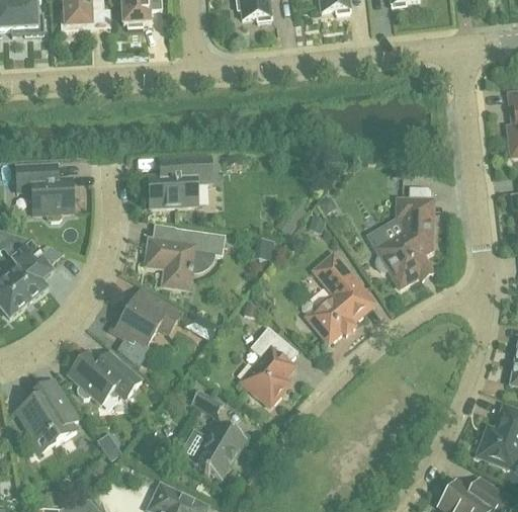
[(0,0),(0,28),(11,28),(11,34),(45,32),(44,13),(37,13),(36,0),(22,0),(7,1),(7,0),(0,0)]
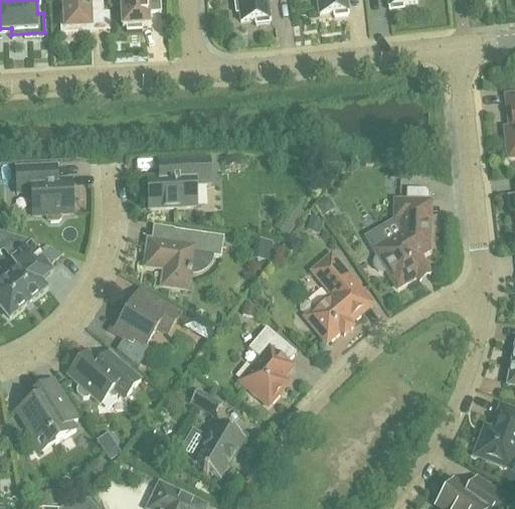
[(59,9),(60,30),(82,28),(82,24),(91,24),(90,10),(103,9),(102,0),(62,0),(63,9),(59,9)]
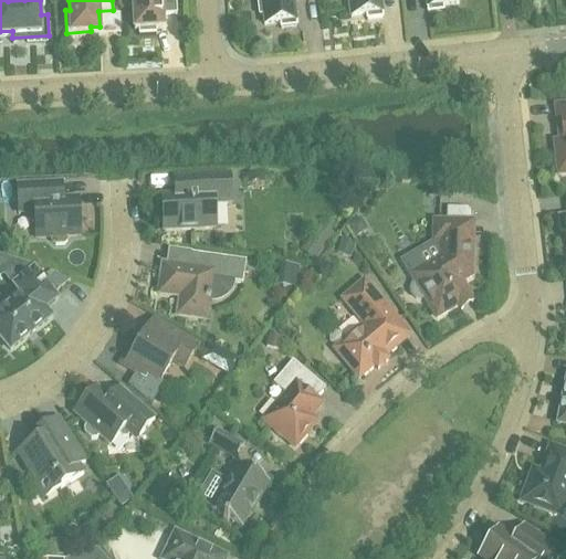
[(177,9),(176,0),(133,0),(135,24),(138,24),(139,29),(157,28),(156,23),(164,23),(163,10),(177,9)]
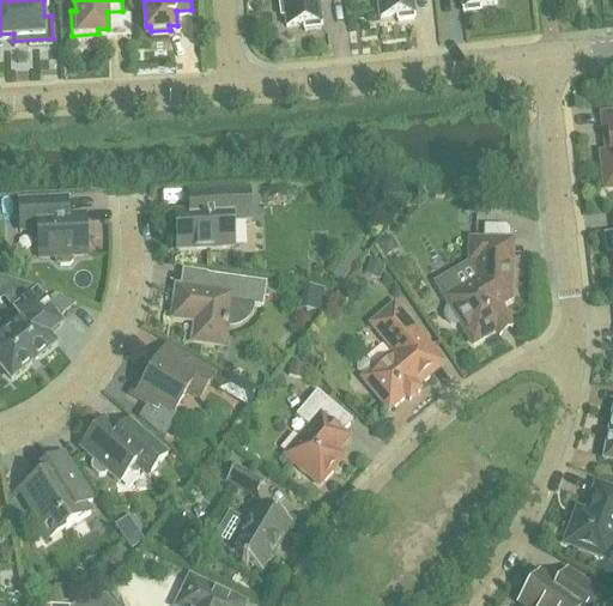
[(279,0),(280,11),(285,11),(286,20),(303,19),(304,25),(321,23),(317,0),(279,0)]
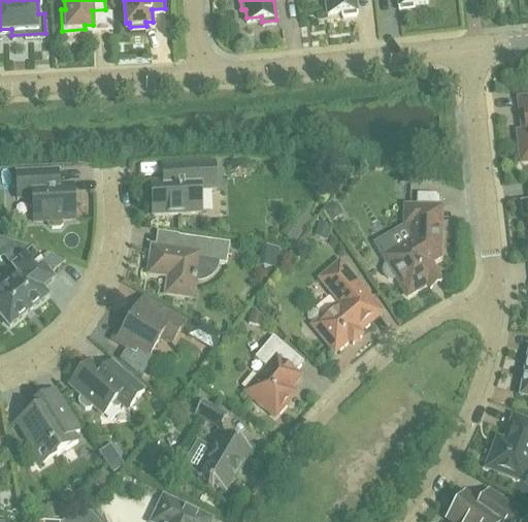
[(325,0),(327,10),(341,9),(342,13),(357,12),(355,0),(325,0)]
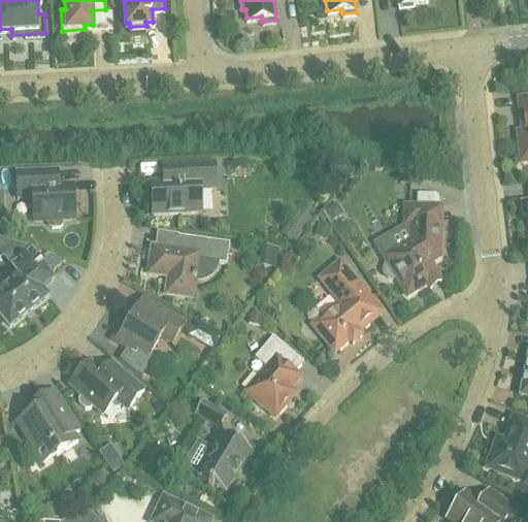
[(518,128),(521,158),(527,157),(527,93),(519,94),(522,127),(518,128)]
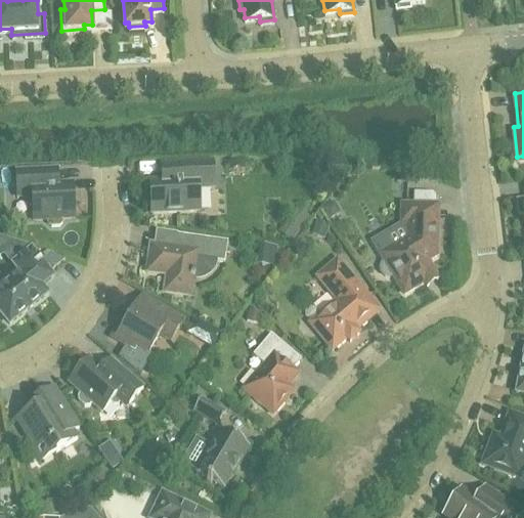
[(213,159),(162,161),(163,176),(150,177),(153,210),(200,207),(198,184),(214,184),(213,159)]
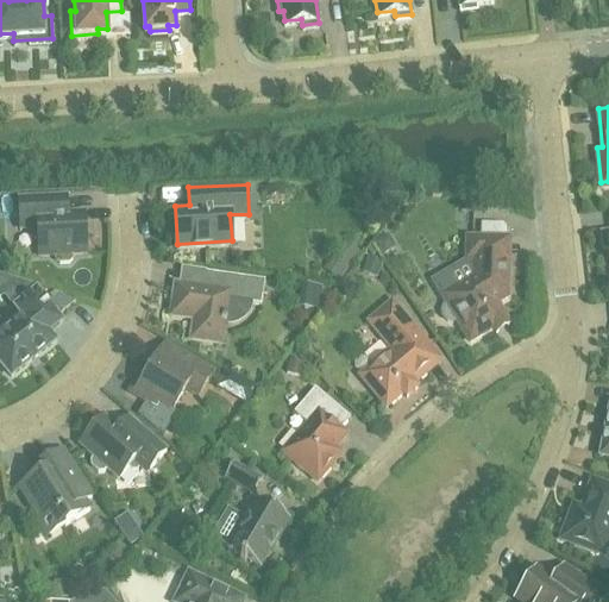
[(87,248),(85,208),(64,209),(60,206),(60,193),(18,195),(20,223),(22,223),(22,221),(30,220),(30,231),(33,234),(38,233),(39,250),(55,250),(56,255),(60,258),(69,258),(73,254),(73,249),(87,248)]
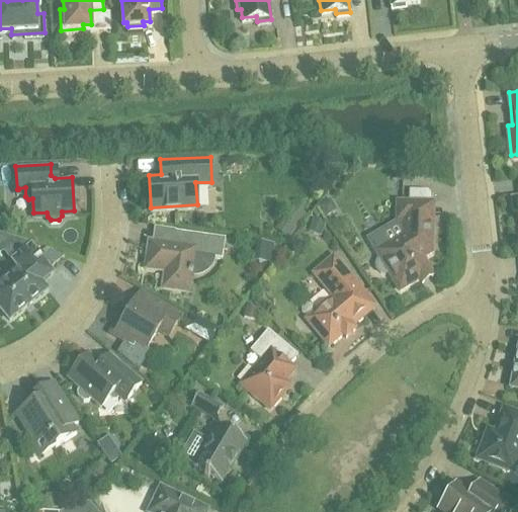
[(422,278),(433,271),(422,253),(431,248),(432,215),(424,215),(424,198),(398,197),(397,216),(403,217),(403,232),(392,238),(396,244),(380,253),(377,257),(376,261),(377,265),(380,268),(384,269),(389,268),(400,286),(419,274),(422,278)]
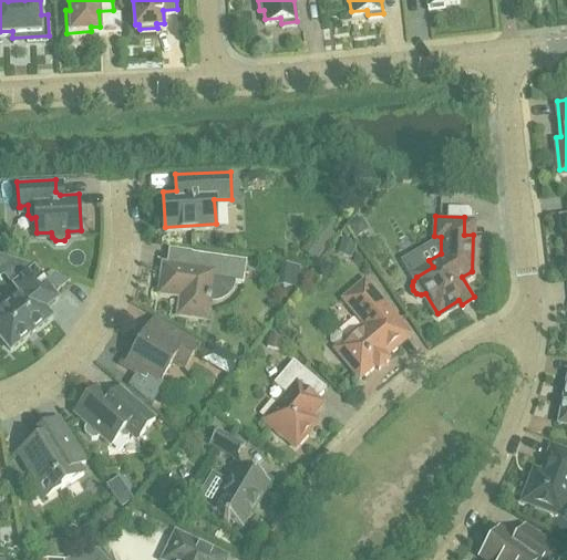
[(357,239),(343,234),(337,247),(351,252),(357,239)]
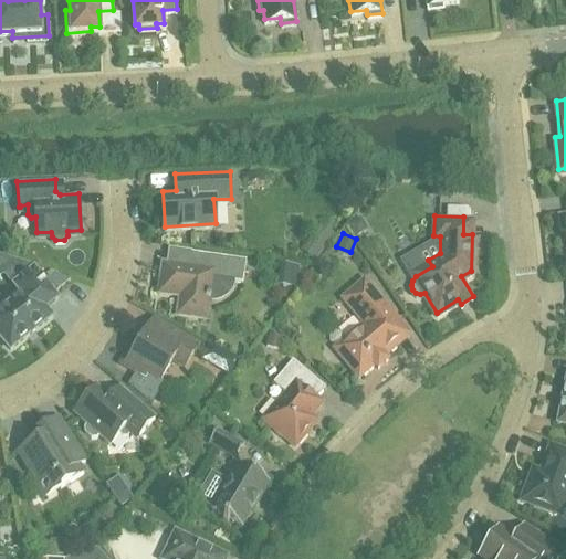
[(159,288),(180,292),(178,309),(206,314),(212,274),(242,278),(245,255),(174,245),(171,261),(163,260),(159,288)]
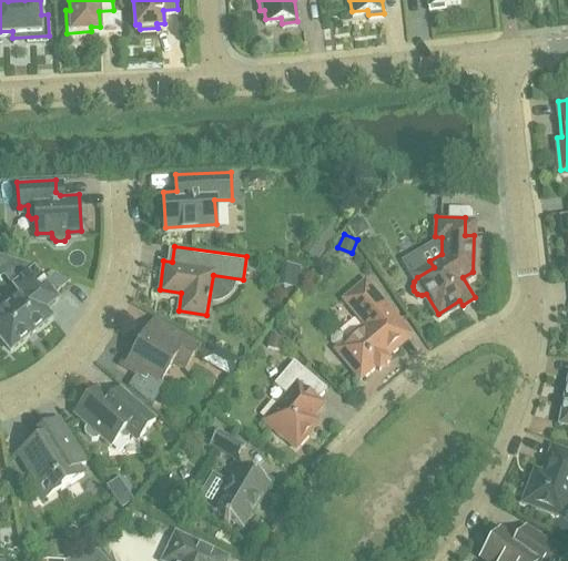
[(283,283),(303,284),(305,264),(285,262),(283,283)]
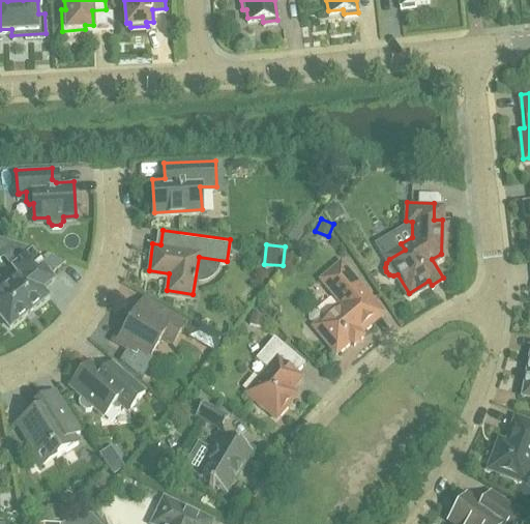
[(54,274),(31,248),(12,262),(20,271),(0,286),(0,311),(9,323),(49,292),(42,284),(54,274)]
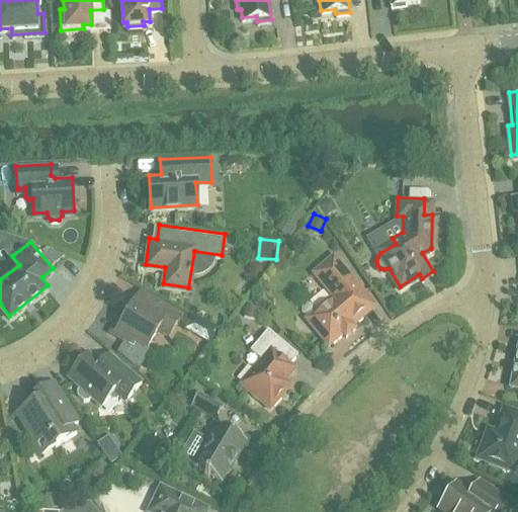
[(64,252),(47,244),(42,247),(53,260),(64,252)]
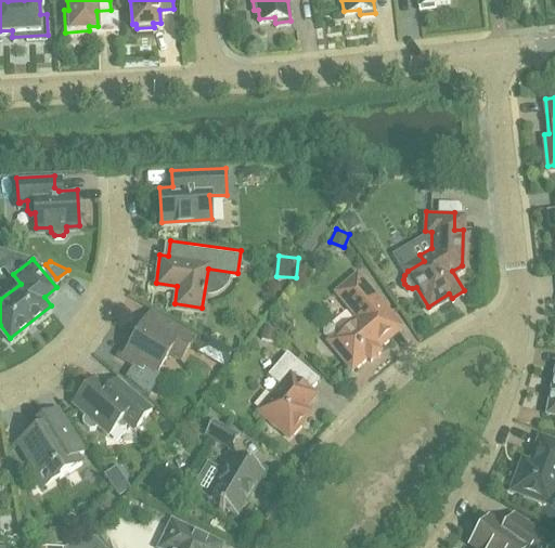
[(357,313),(328,338),(351,365),(368,353),(371,356),(381,349),(376,344),(401,324),(357,271),(336,288),(357,313)]
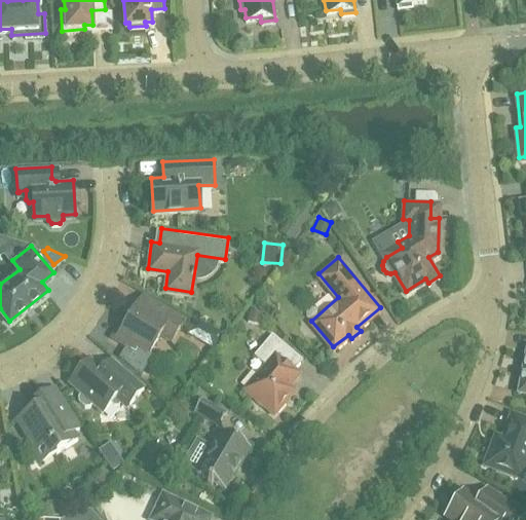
[(171,337),(183,317),(142,293),(136,304),(130,302),(112,334),(135,348),(138,343),(149,350),(160,331),(171,337)]
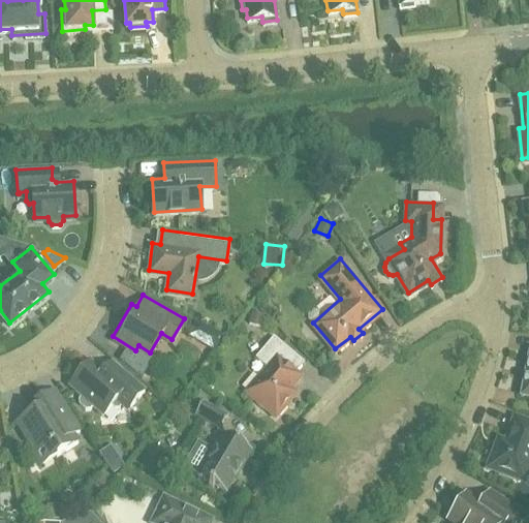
[(265,311),(252,307),(248,318),(261,322),(265,311)]
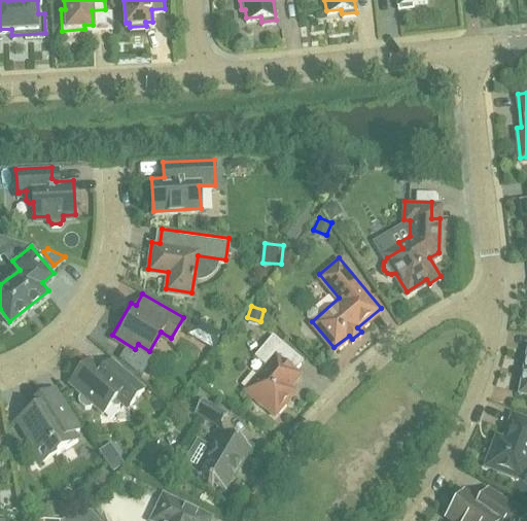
[(222,332),(208,322),(202,334),(217,342),(222,332)]
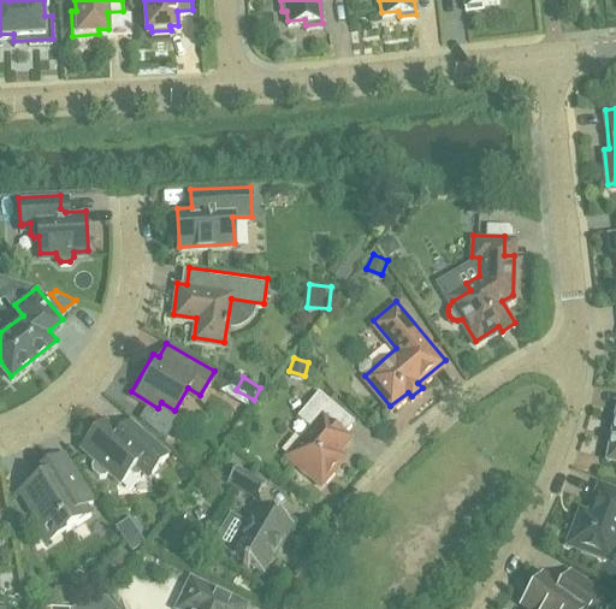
[(321,482),(344,454),(337,448),(350,433),(344,430),(354,418),(319,388),(297,413),(311,424),(286,453),(297,462),(300,466),(303,468),(306,471),(311,472),(321,482)]
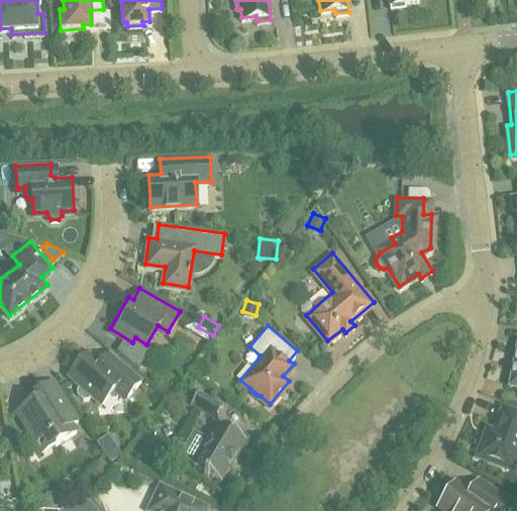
[(141,378),(108,349),(100,360),(88,349),(68,373),(80,384),(77,387),(77,391),(83,396),(88,396),(91,393),(101,402),(109,393),(112,395),(116,395),(121,389),(127,394),(141,378)]
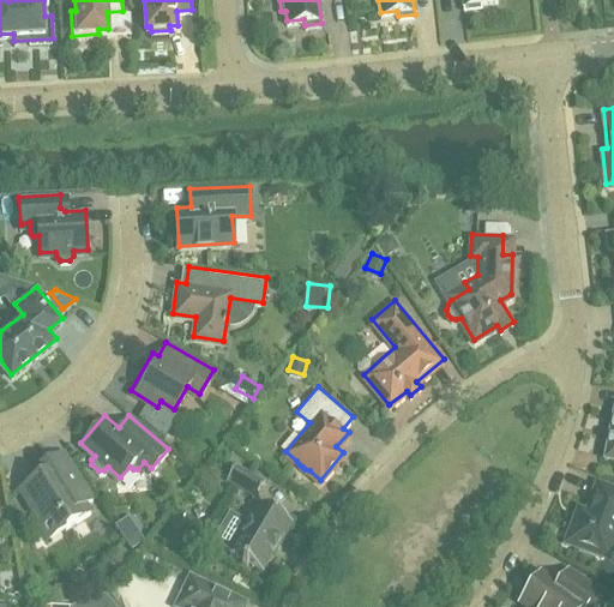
[(34,478),(16,488),(17,491),(20,487),(36,514),(32,516),(34,517),(37,515),(42,522),(58,512),(65,526),(90,510),(92,514),(104,506),(92,487),(88,490),(64,449),(29,470),(34,478)]
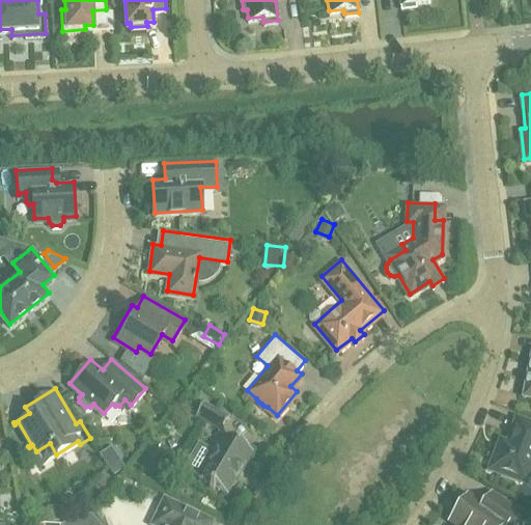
[(229,414),(203,399),(196,412),(221,426),(229,414)]
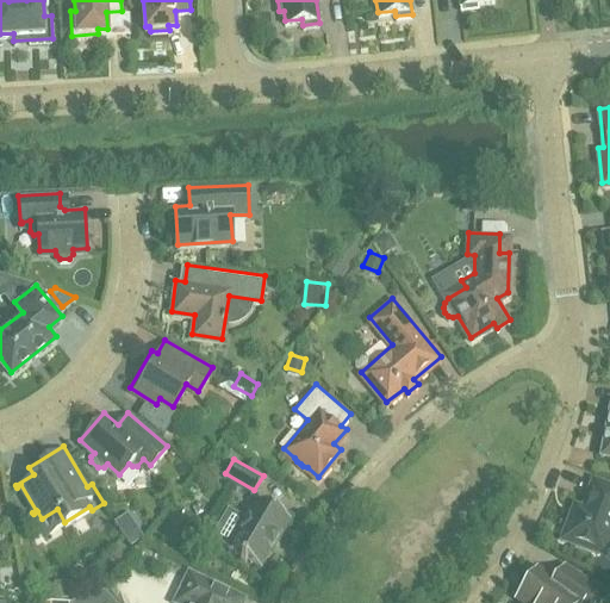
[(609,482),(593,476),(583,504),(574,501),(561,535),(604,551),(609,534),(609,482)]
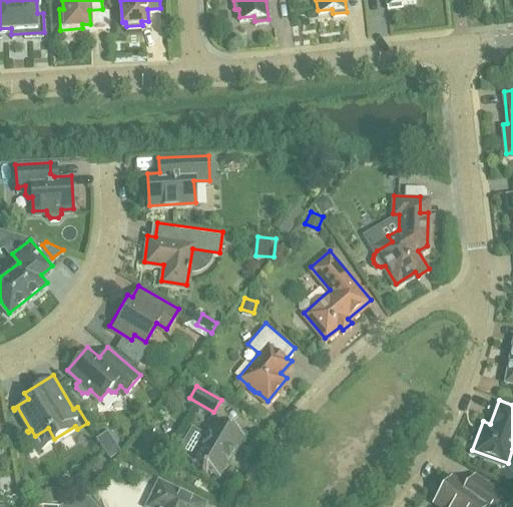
[(228,459),(234,449),(243,433),(216,417),(191,459),(202,465),(201,467),(206,470),(207,468),(218,475),(228,459)]
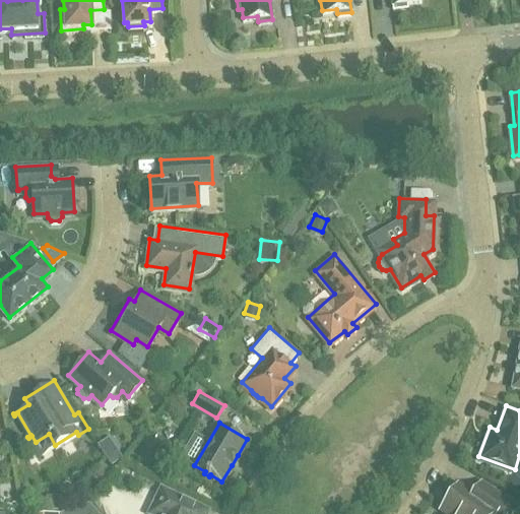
[(511,513),(518,505),(481,479),(472,493),(458,483),(441,507),(451,513),(511,513)]
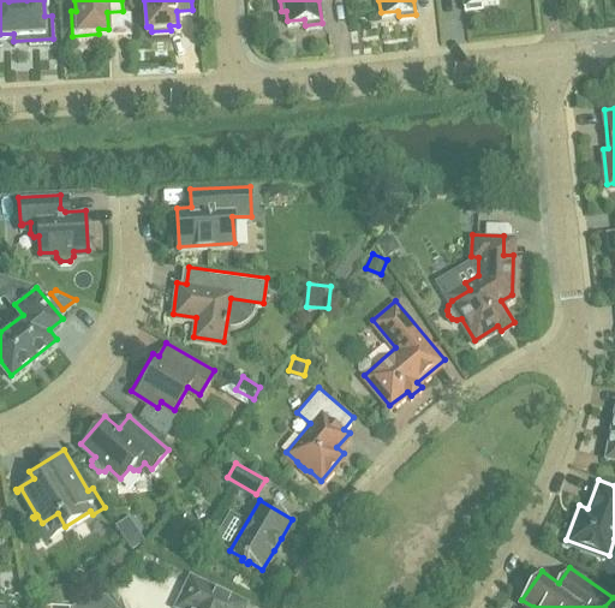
[(190,573),(175,603),(185,607),(242,607),(246,600),(190,573)]
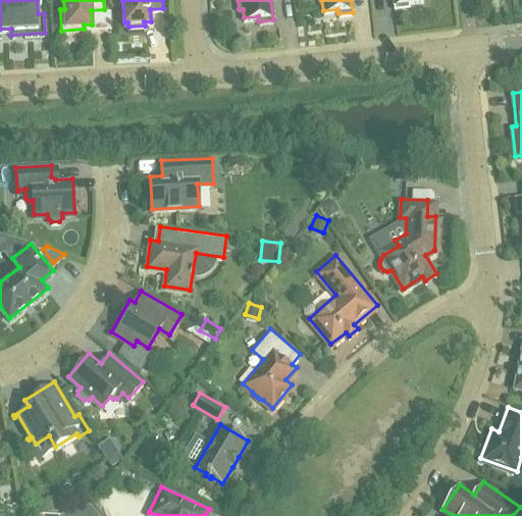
[(54,506),(69,505),(68,489),(53,491),(54,506)]
